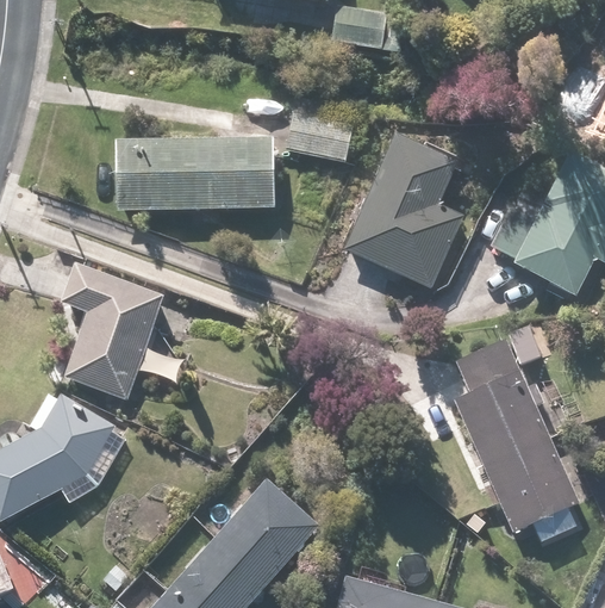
[(398,14),(337,7),(332,43),(393,51),(398,14)]
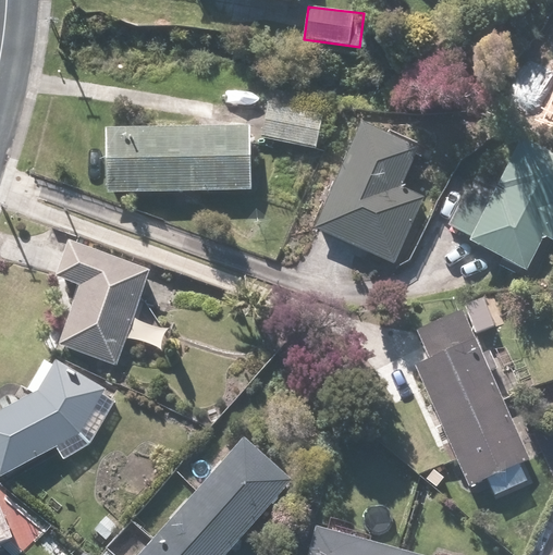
[(324,111),(267,103),(261,143),(319,150),(324,111)]
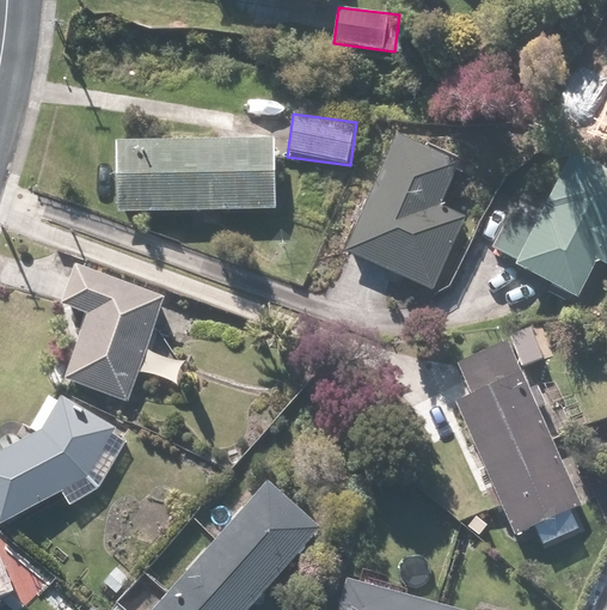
[(459,162),(398,133),(343,248),(429,290),(464,217),(437,205),(459,162)]
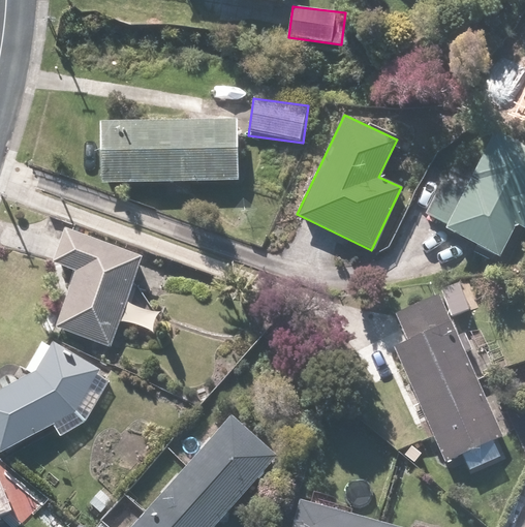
[(238,121),(101,121),(101,181),(239,181),(238,121)]
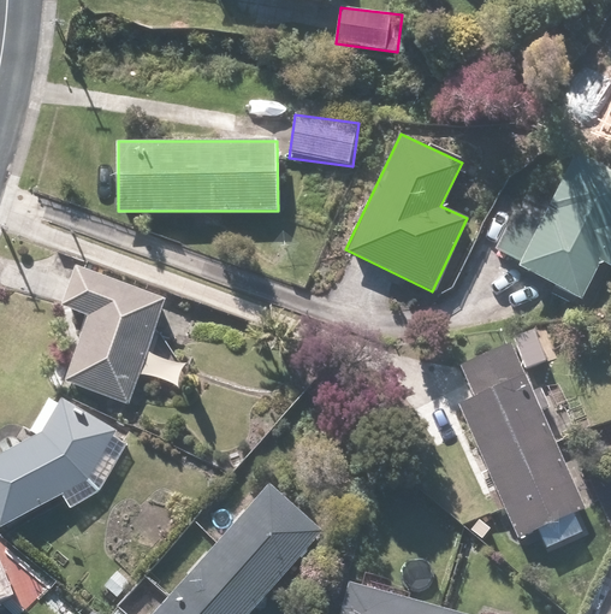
[(581,295),(597,264),(607,269),(610,259),(610,173),(573,155),(540,222),(514,208),(494,248),(521,261),(518,265),(581,295)]
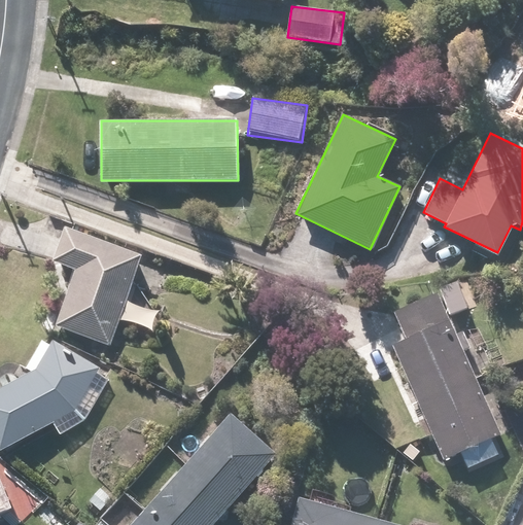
[(142,253),(67,226),(55,260),(75,268),(55,324),(109,344),(142,253)]
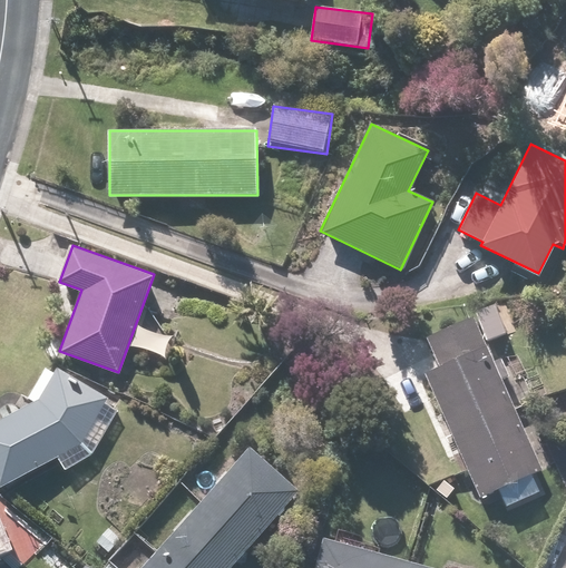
[(472,323),(425,345),(436,369),(420,376),(478,497),(540,467),(472,323)]
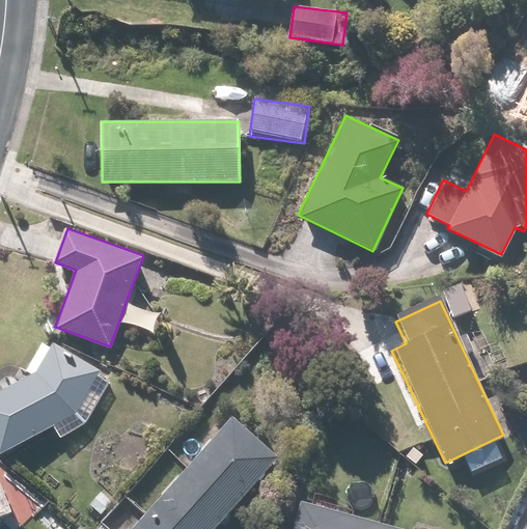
[(79,409),(99,372),(51,346),(35,374),(0,392),(0,445),(2,449),(79,409)]
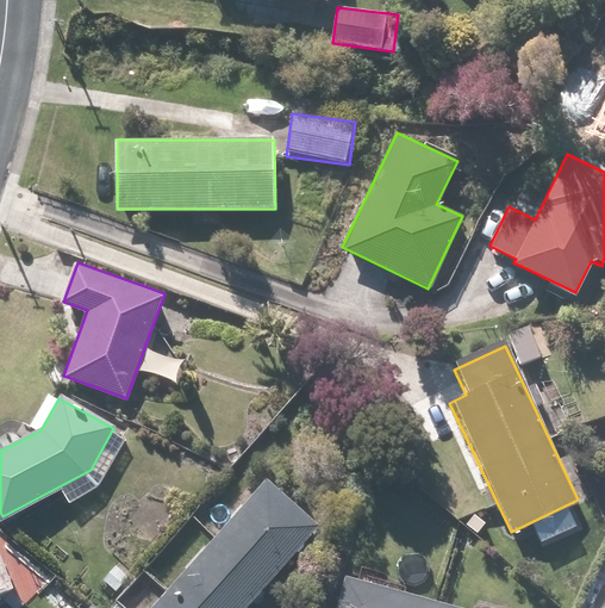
[(247,607),(320,525),(264,475),(145,607),(247,607)]
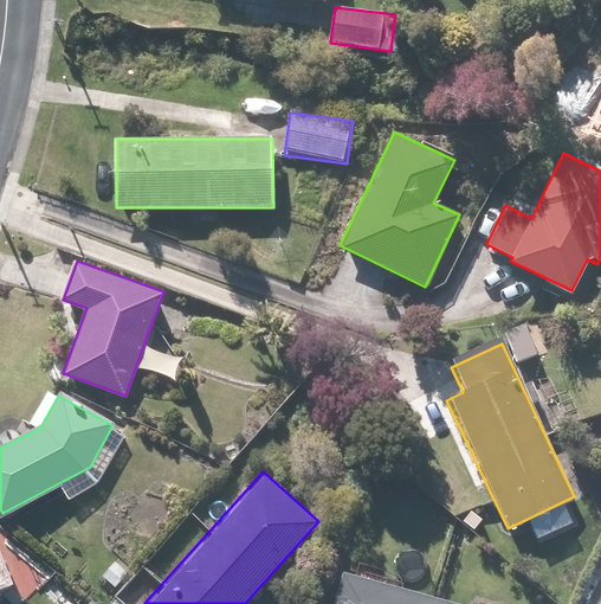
[(330,603),(463,603),(342,567),(330,603)]
